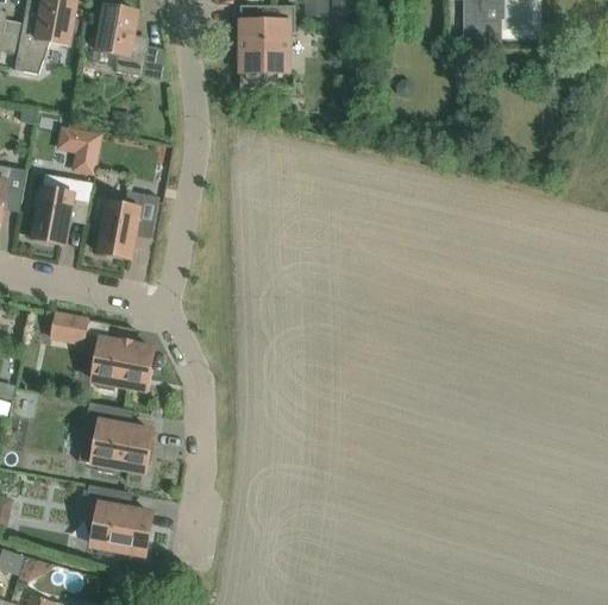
[(5,19),(0,50),(17,52),(14,69),(38,74),(49,42),(68,45),(76,0),(43,0),(38,25),(5,19)]
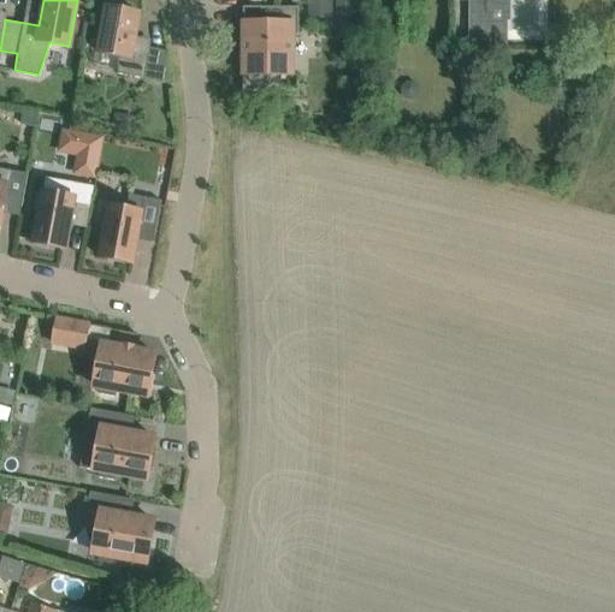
[(143,76),(149,46),(149,45),(134,42),(139,11),(125,9),(125,6),(112,4),(111,6),(106,5),(98,51),(117,54),(117,71),(143,76)]
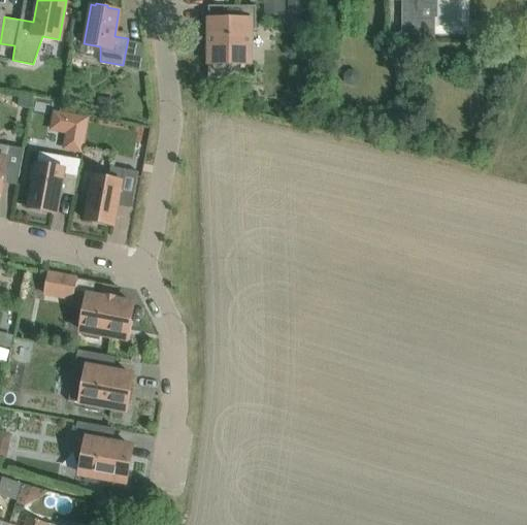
[(240,28),(250,28),(255,28),(256,4),(207,3),(207,5),(223,5),(223,18),(208,18),(209,17),(207,17),(207,48),(205,48),(205,60),(207,60),(207,76),(240,76),(240,28)]
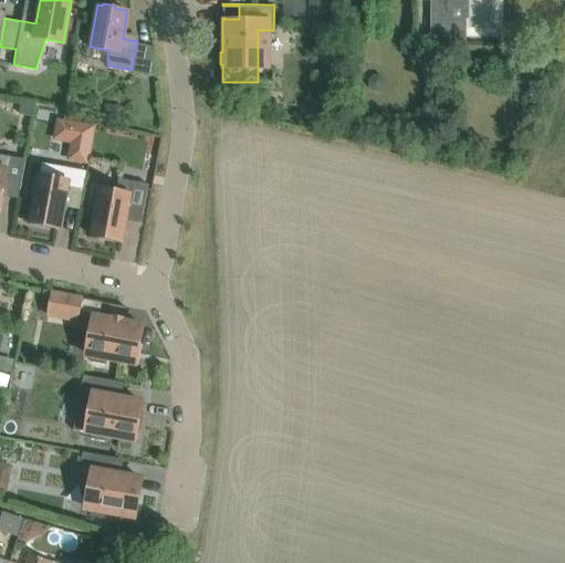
[(430,37),(446,37),(446,6),(430,6),(430,37)]
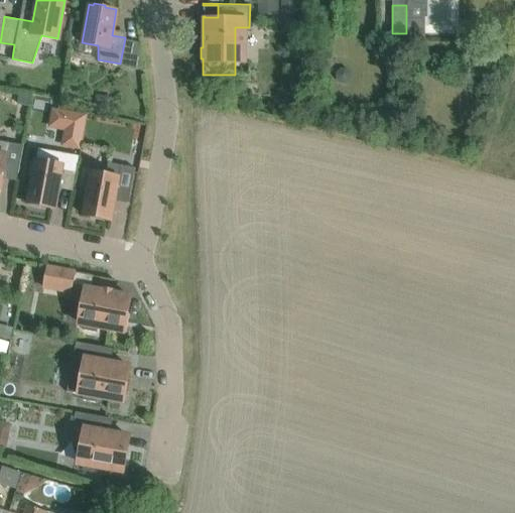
[(19,92),(17,103),(29,105),(31,94),(19,92)]
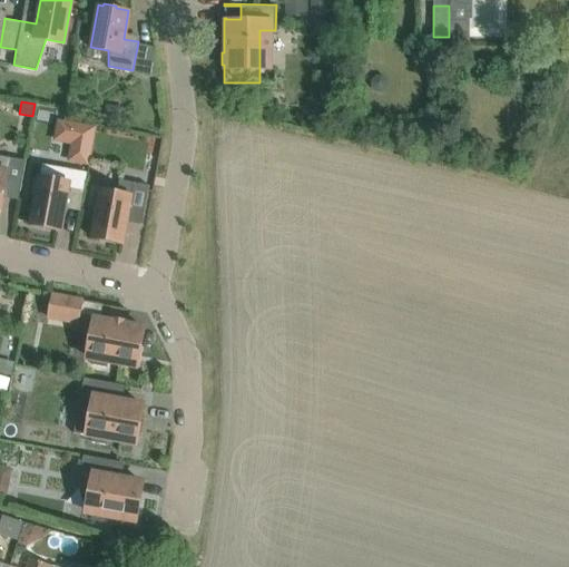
[(70,144),(67,162),(88,165),(95,126),(74,121),(70,144)]
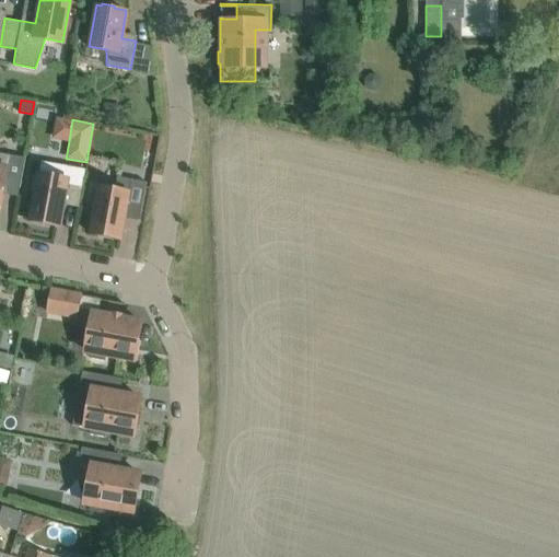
[(142,149),(141,157),(151,159),(153,150),(142,149)]
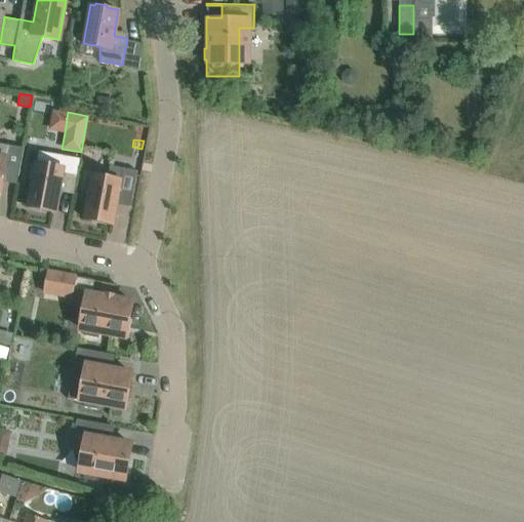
[(17,175),(23,147),(0,142),(0,191),(3,172),(17,175)]
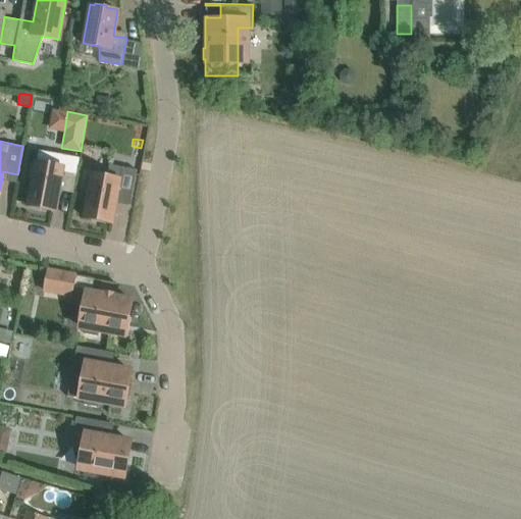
[(32,177),(28,202),(28,205),(55,210),(55,208),(60,182),(74,185),(80,156),(38,148),(35,163),(30,162),(28,176),(32,177)]
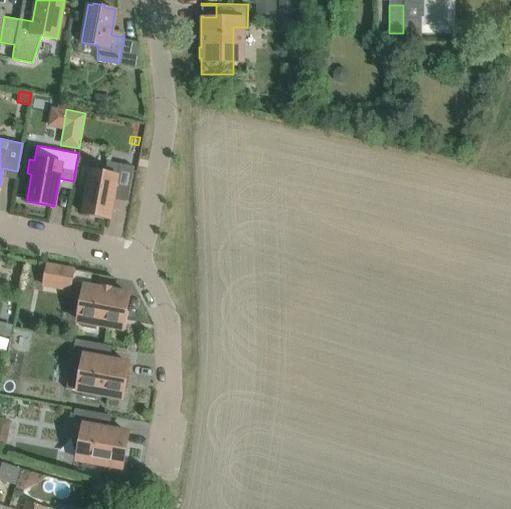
[(110,216),(114,190),(128,193),(133,165),(107,160),(104,172),(90,169),(89,172),(84,171),(82,185),(87,186),(82,211),(82,213),(109,218),(110,216)]
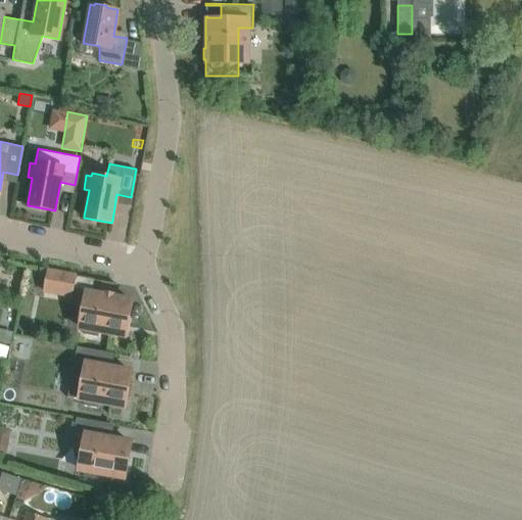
[(132,299),(130,298),(91,291),(94,278),(47,269),(43,289),(73,294),(72,301),(83,303),(79,326),(81,327),(85,328),(84,332),(97,335),(98,330),(123,335),(126,335),(132,299)]
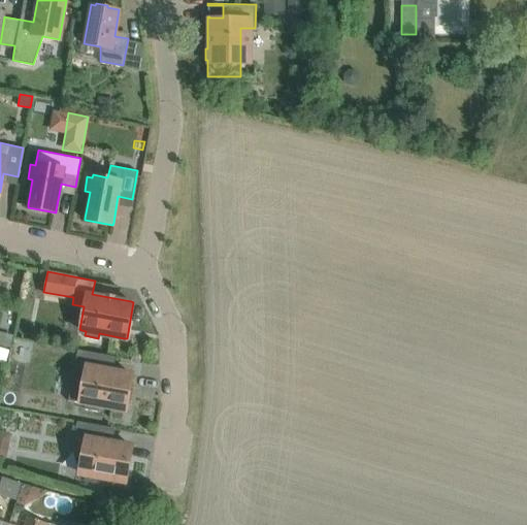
[(12,332),(0,328),(0,341),(9,345),(12,332)]
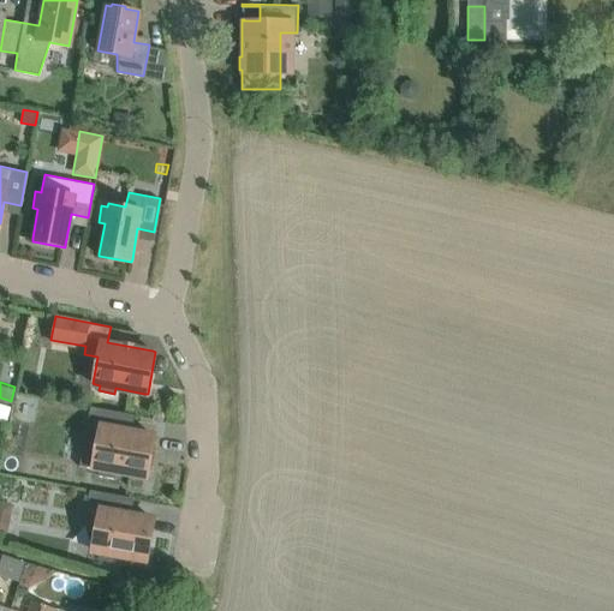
[(154,436),(151,435),(123,429),(125,412),(90,406),(84,438),(79,465),(99,468),(97,474),(114,477),(114,472),(147,477),(154,436)]
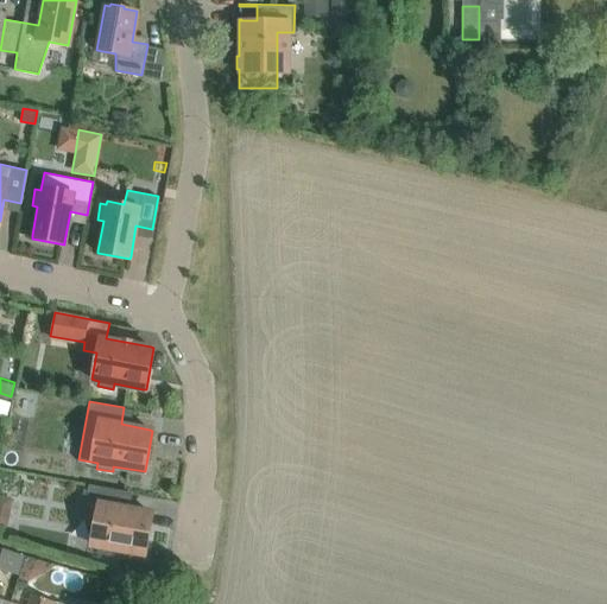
[(152,513),(150,512),(120,507),(124,490),(88,483),(82,515),(95,517),(90,544),(93,545),(97,546),(96,551),(112,554),(113,548),(141,554),(145,554),(152,513)]
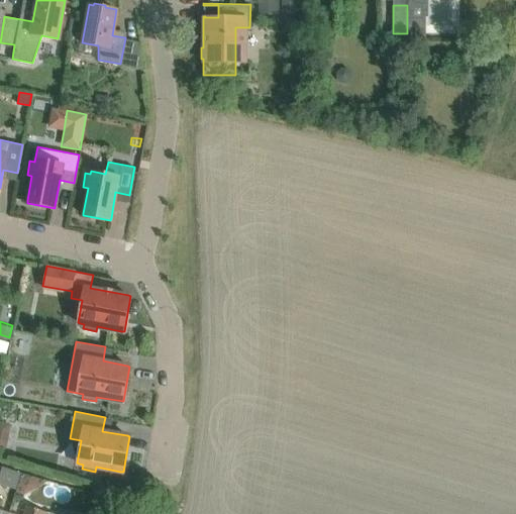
[(20,473),(1,468),(0,471),(0,483),(16,488),(17,484),(20,473)]
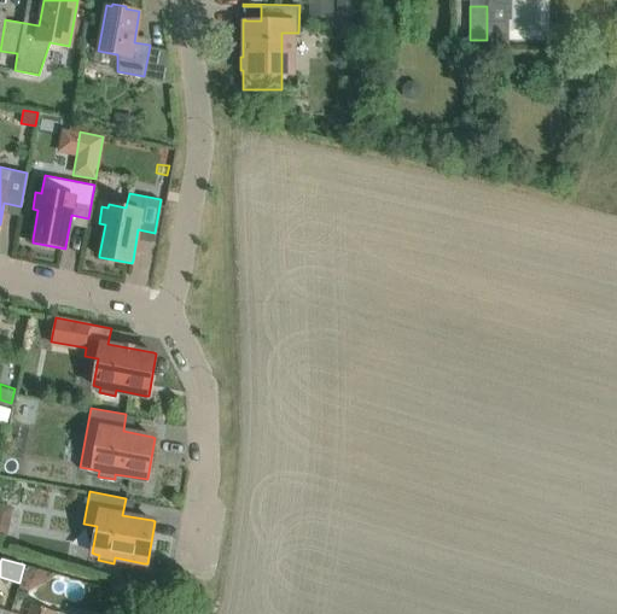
[(40,613),(44,607),(31,602),(27,613),(40,613)]
